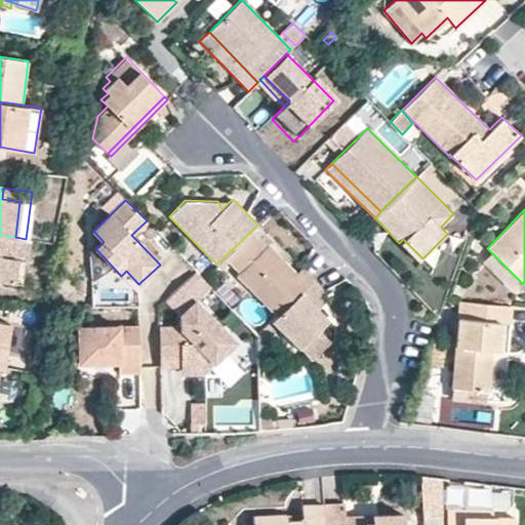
[(296,273),(268,243),(265,246),(251,231),(224,257),(238,273),(235,275),(275,316),(314,279),(301,267),(296,273)]
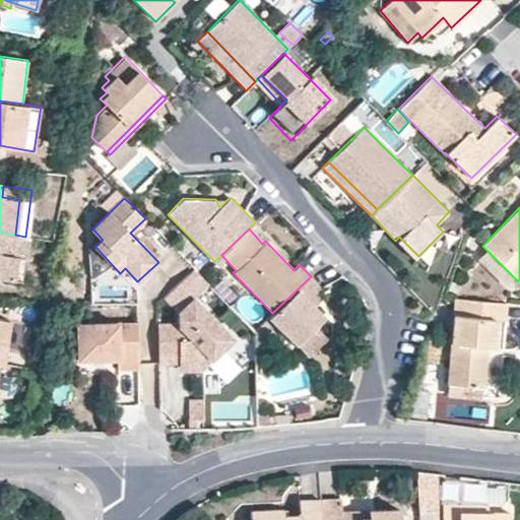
[(15,235),(0,233),(0,276),(13,279),(17,255),(24,256),(26,256),(29,238),(25,237),(15,235)]
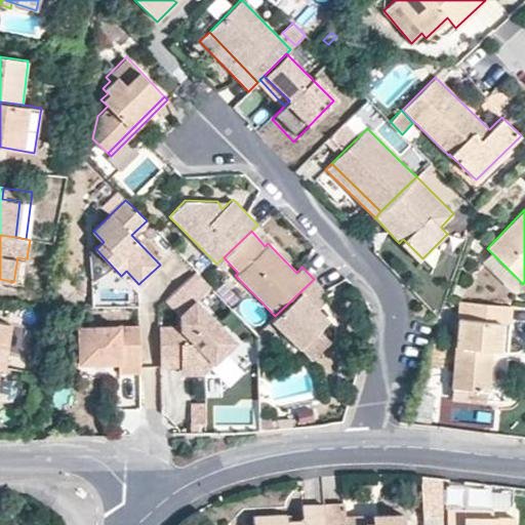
[(422,258),(403,239),(400,242),(419,261),(422,258)]
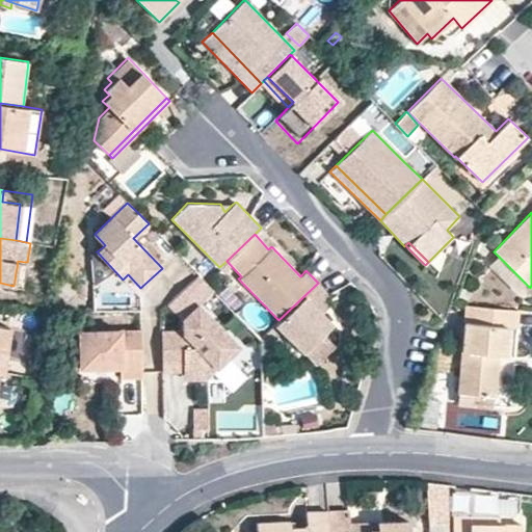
[(22,287),(25,262),(18,261),(14,286),(22,287)]
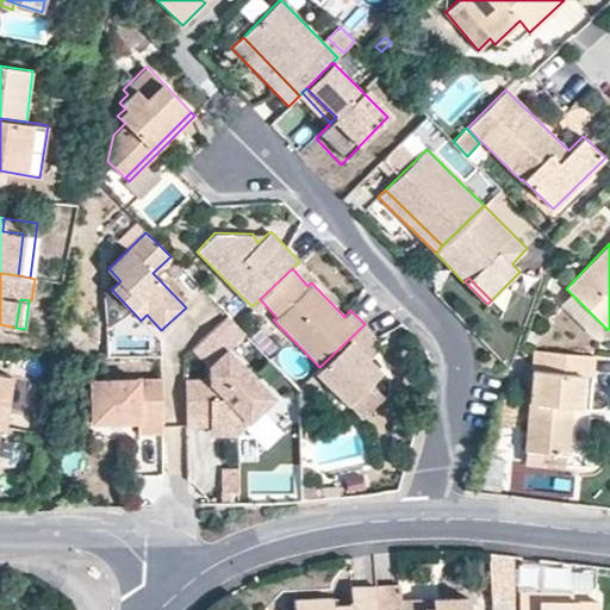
[(226,315),(191,348),(207,365),(225,347),(242,331),(226,315)]
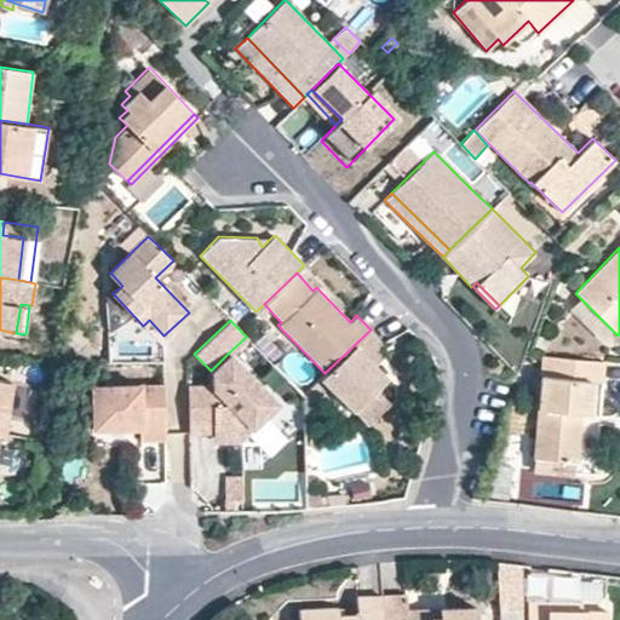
[(384,343),(371,329),(325,373),(320,378),(352,411),(354,409),(375,388),(388,375),(375,363),(368,357),(378,349),(384,343)]
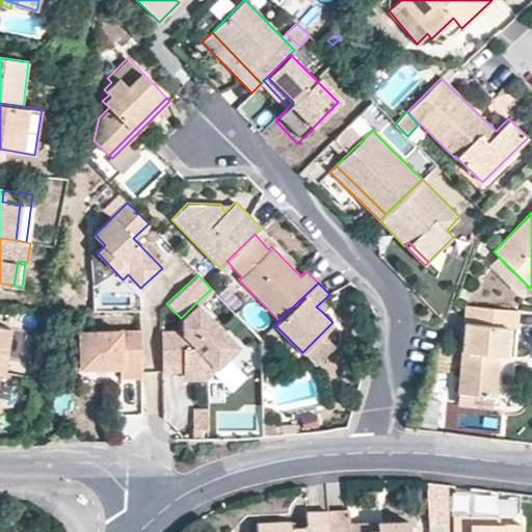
[(92,314),(138,313),(138,291),(92,292),(92,314)]
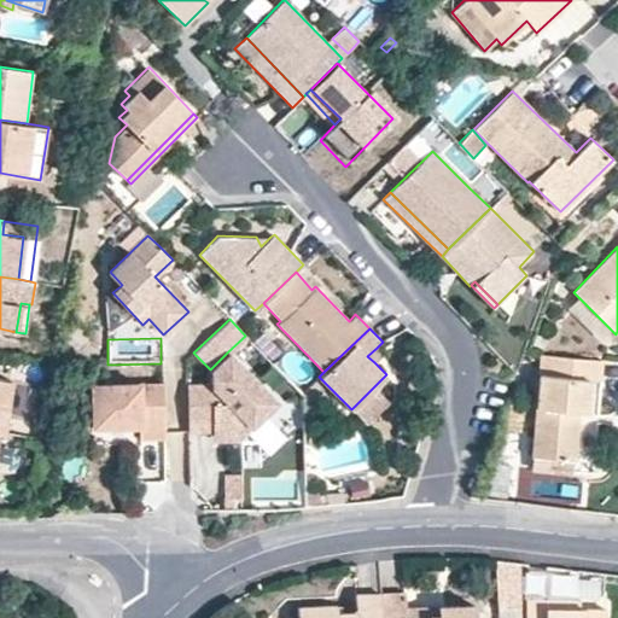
[(384,354),(377,348),(367,356),(374,362),(384,354)]
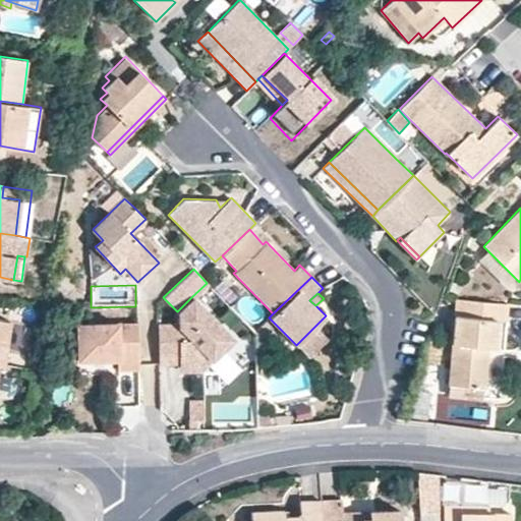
[(234,338),(192,296),(177,311),(177,324),(158,324),(158,365),(178,364),(188,364),(189,371),(201,371),(234,338)]
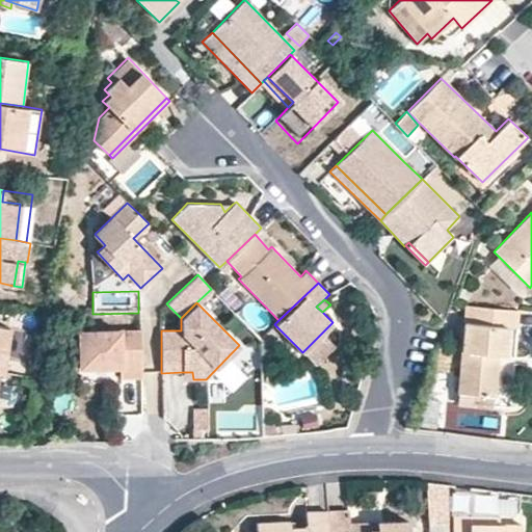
[(519,310),(467,304),(457,393),(472,395),(493,397),(495,397),(499,354),(506,355),(508,326),(517,327),(519,310)]
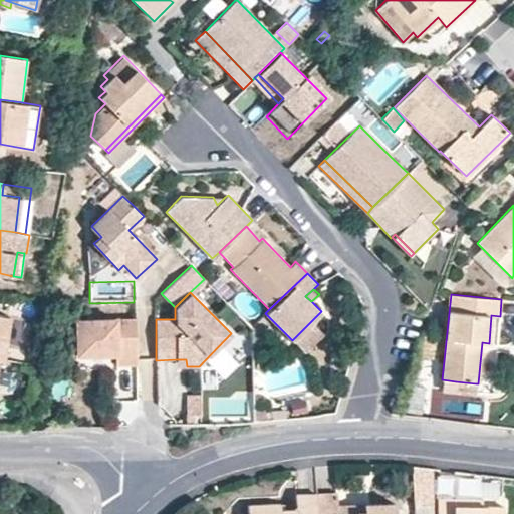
[(272,321),(265,313),(251,326),(251,349),(263,348),(264,329),(272,321)]
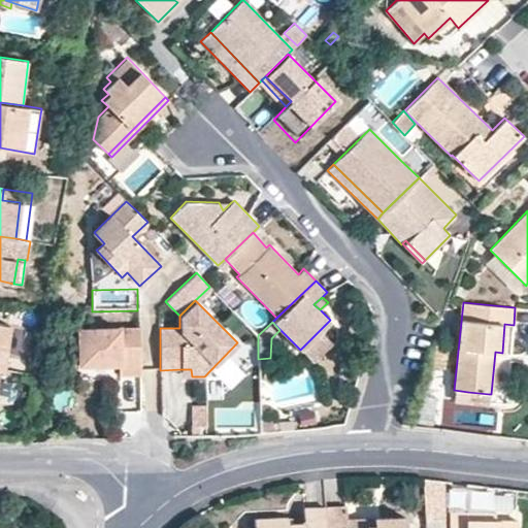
[(330,341),(320,330),(301,349),(311,360),(330,341)]
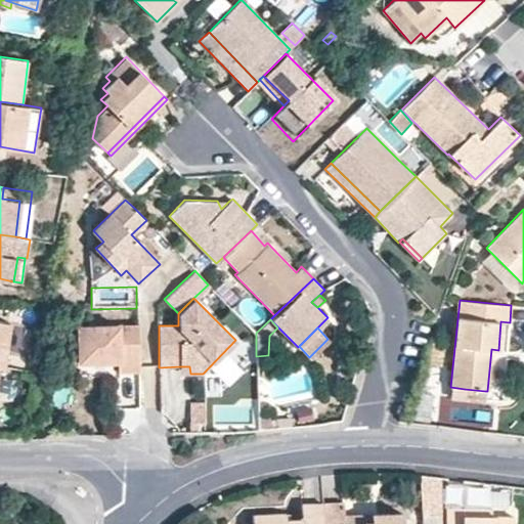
[(0,376),(2,376),(9,332),(0,330),(0,376)]
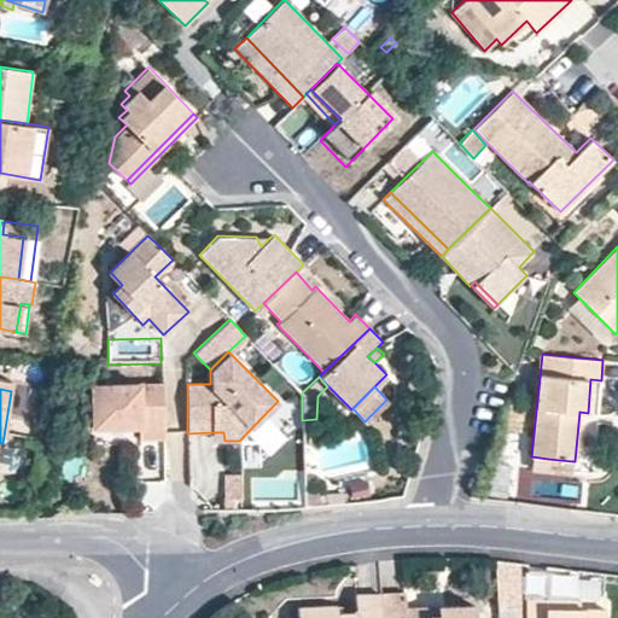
[(168,390),(93,392),(94,437),(143,436),(143,447),(169,447),(168,390)]
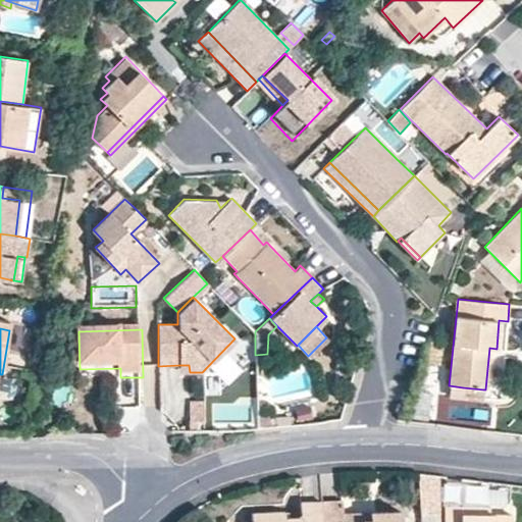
[(9,376),(16,331),(9,330),(2,374),(9,376)]
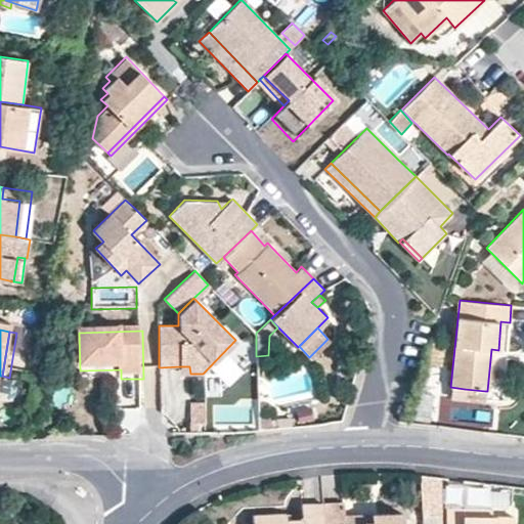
[(190,374),(189,366),(179,366),(179,375),(190,374)]
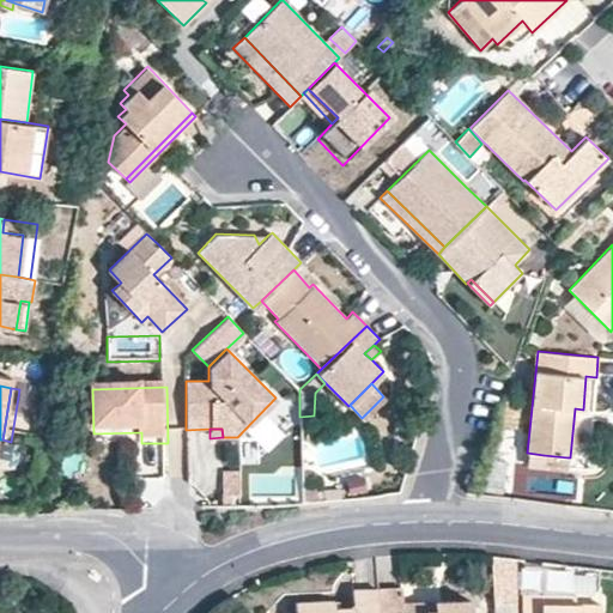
[(568,457),(544,455),(542,468),(566,471),(568,457)]
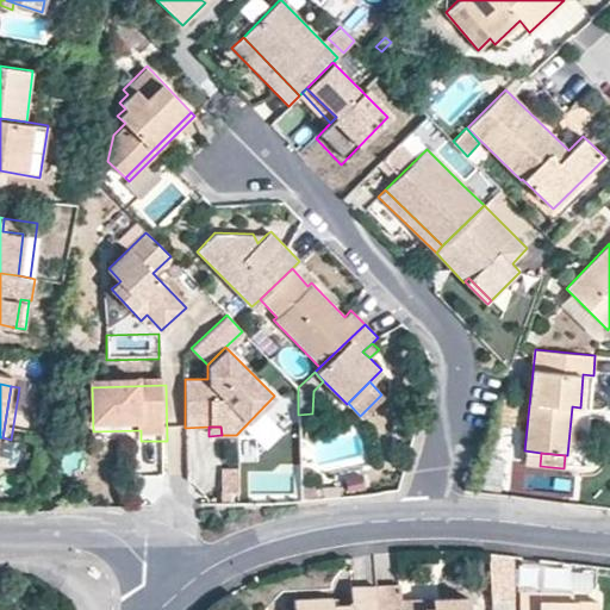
[(221,467),(221,504),(232,504),(231,491),(237,491),(237,467),(221,467)]
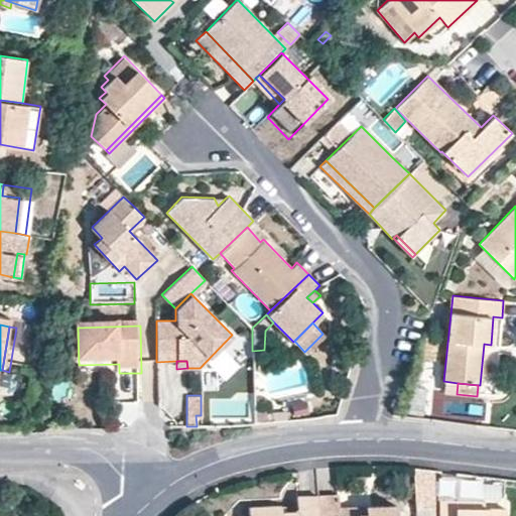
[(265,412),(265,408),(254,408),(254,423),(266,422),(265,412)]
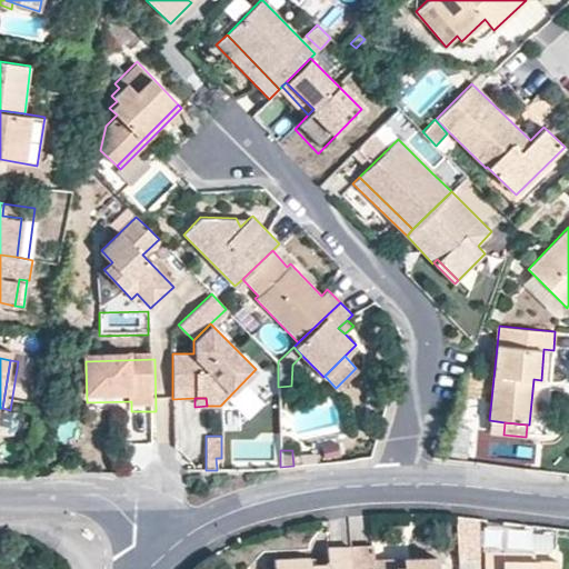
[(301,455),(292,455),(293,466),(303,465),(301,455)]
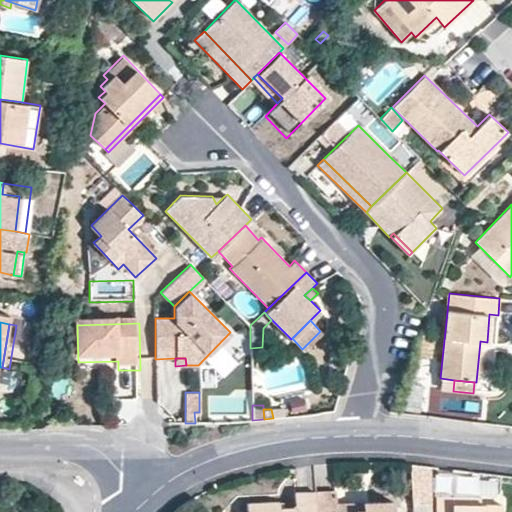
[(432,502),(431,466),(410,463),(412,502),(432,502)]
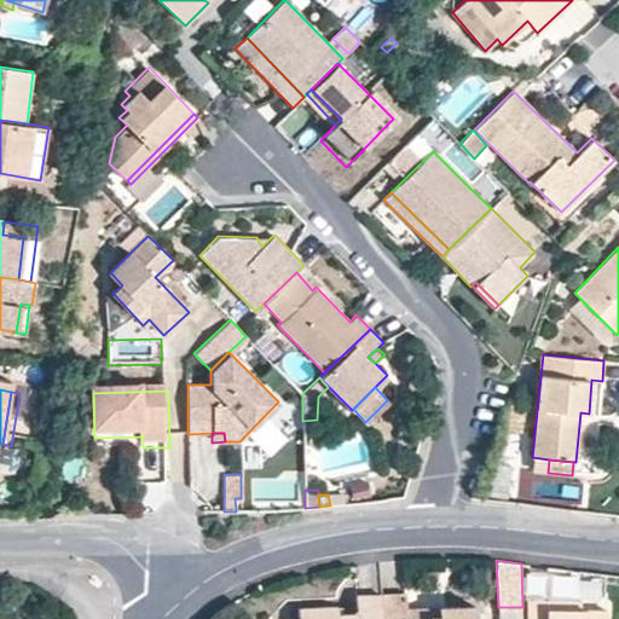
[(474,618),(474,605),(406,607),(405,591),(381,593),(381,618),(474,618)]
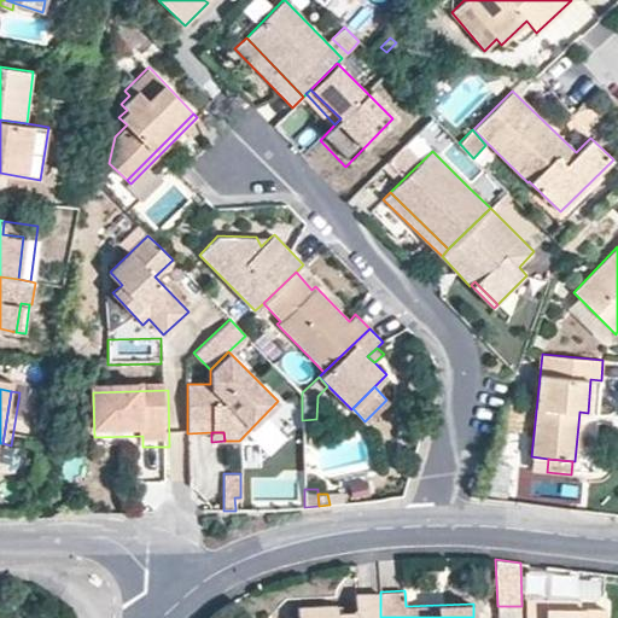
[(380,617),(380,592),(354,593),(355,610),(337,611),(336,604),(297,606),(297,617),(380,617)]
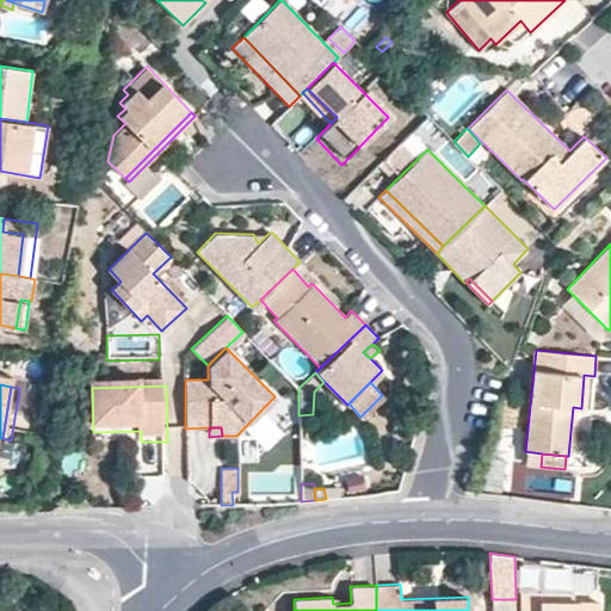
[(573,600),(538,599),(538,591),(519,591),(519,610),(599,610),(599,602),(573,600)]
